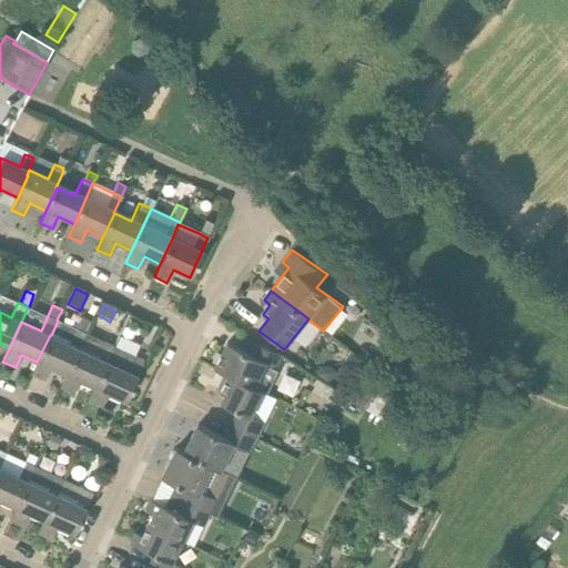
[(75,328),(58,321),(51,335),(50,335),(37,362),(31,374),(44,381),(50,367),(66,375),(85,333),(75,328)]
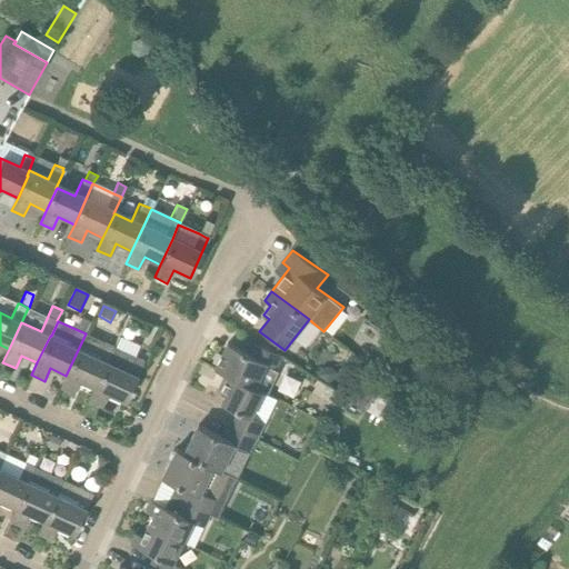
[(363,321),(347,350),(385,370),(400,341),(363,321)]
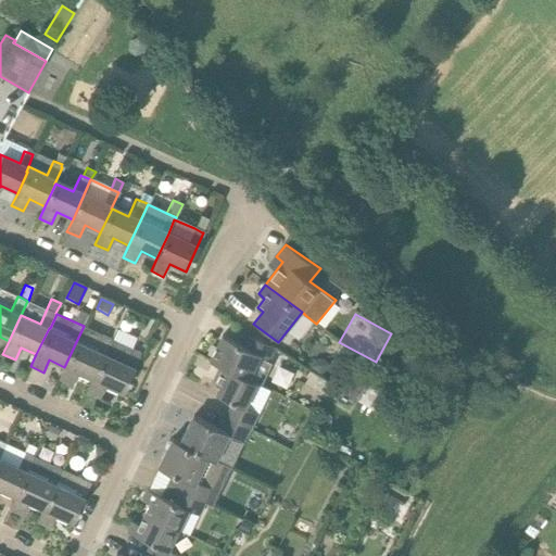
[(102,335),(84,326),(64,367),(59,379),(72,386),(77,373),(92,380),(111,339),(102,335)]
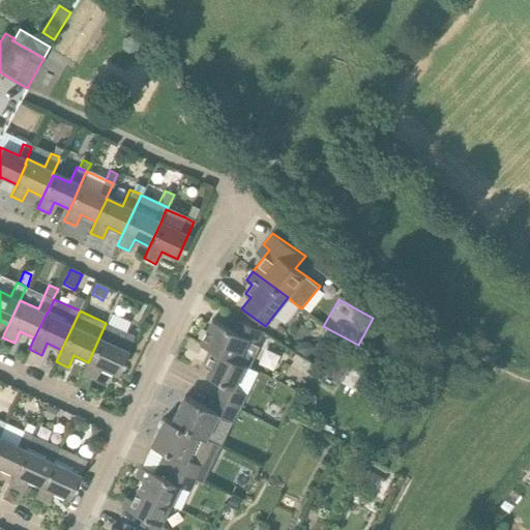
[(201,345),(213,351),(246,366),(247,365),(249,366),(266,332),(242,322),(237,332),(212,320),(201,345)]
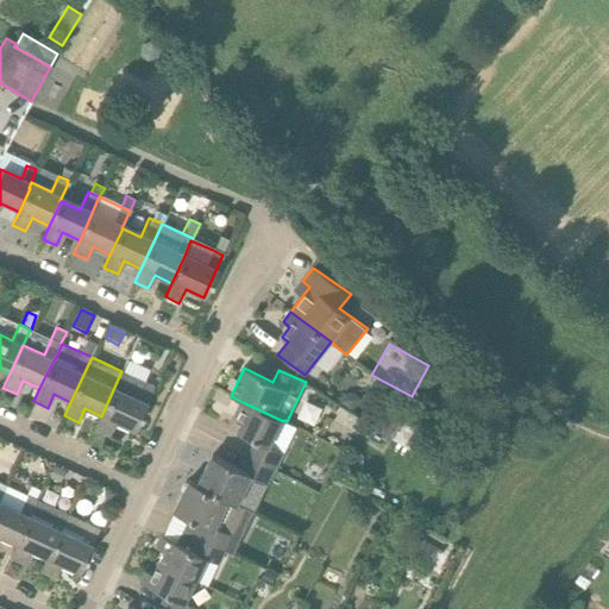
[(124,372),(121,371),(101,416),(95,429),(110,435),(115,422),(133,431),(154,388),(144,384),(144,383),(124,372)]
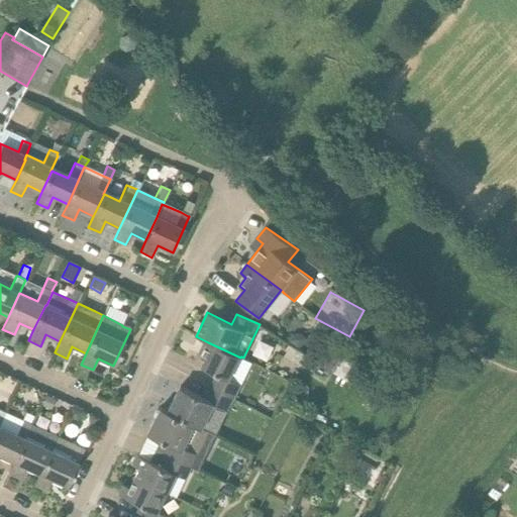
[(298,348),(306,339),(300,333),(293,335),(288,341),(298,348)]
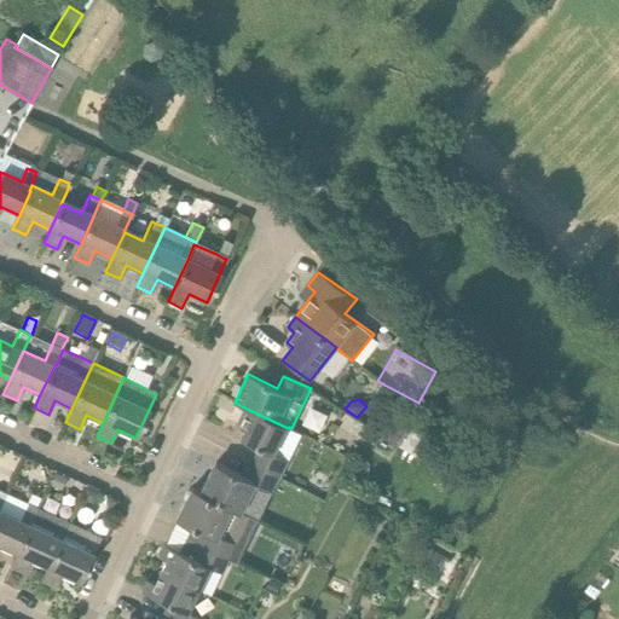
[(393,408),(376,439),(393,447),(410,417),(393,408)]
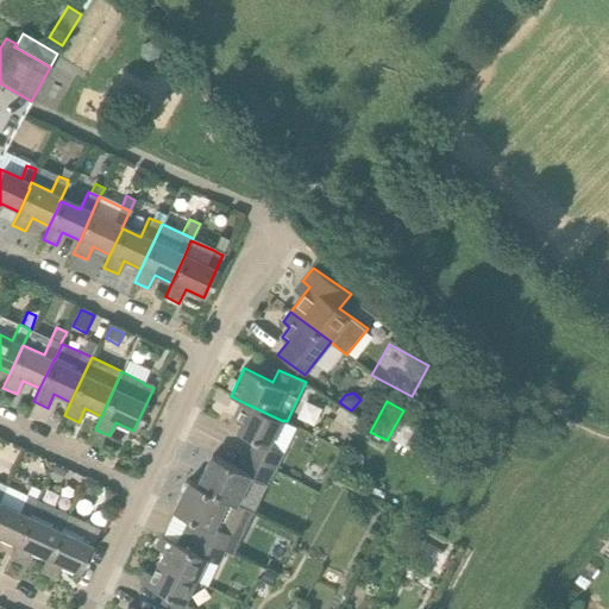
[(272,445),(283,421),(245,403),(237,421),(242,424),(238,432),(253,439),(246,453),(277,469),(286,452),(272,445)]
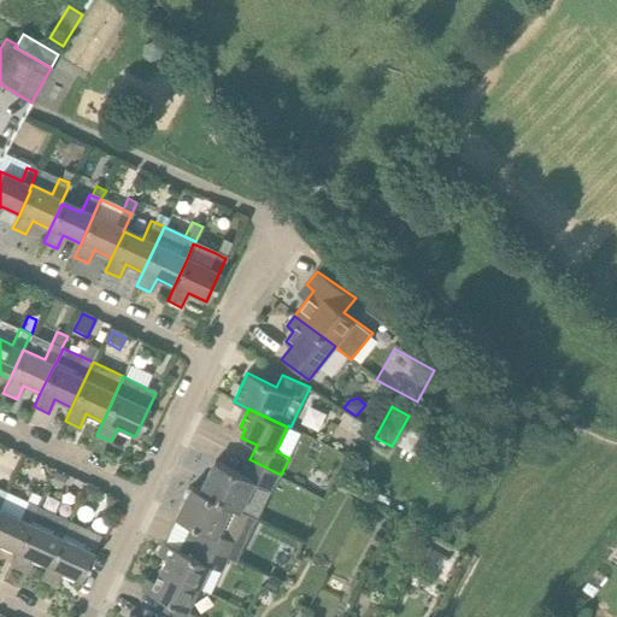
[(274,491),(281,475),(250,459),(242,475),(216,462),(201,492),(246,513),(258,518),(271,491),(274,491)]
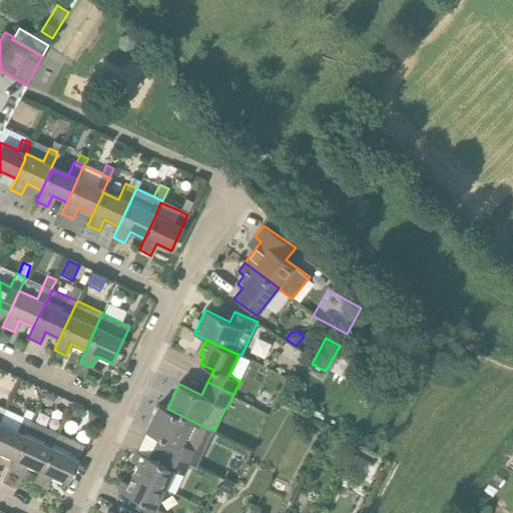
[(50,407),(54,398),(45,393),(40,402),(50,407)]
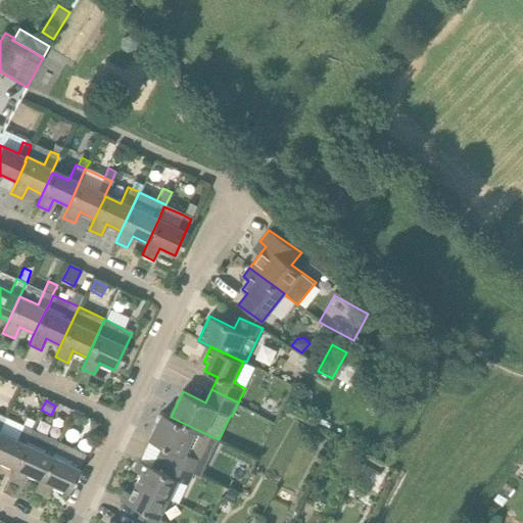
[(82,418),(73,413),(68,422),(77,426),(82,418)]
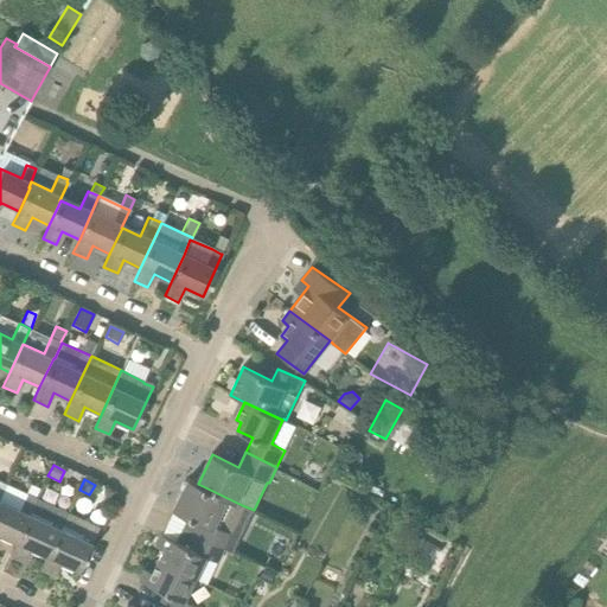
[(200,523),(195,535),(225,550),(227,549),(232,551),(240,536),(230,532),(242,505),(198,484),(189,479),(174,510),(200,523)]
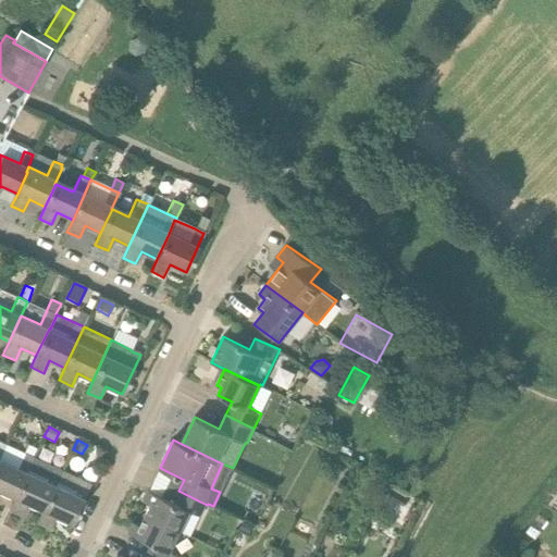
[(36,449),(27,445),(24,453),(32,457),(36,449)]
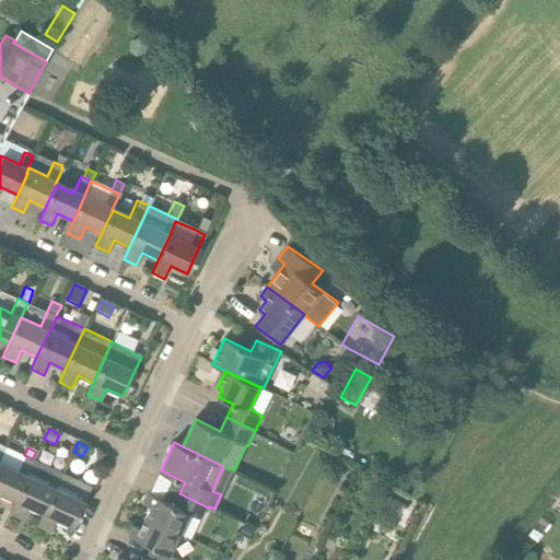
[(0,493),(14,501),(34,459),(23,455),(16,469),(0,462),(0,493)]
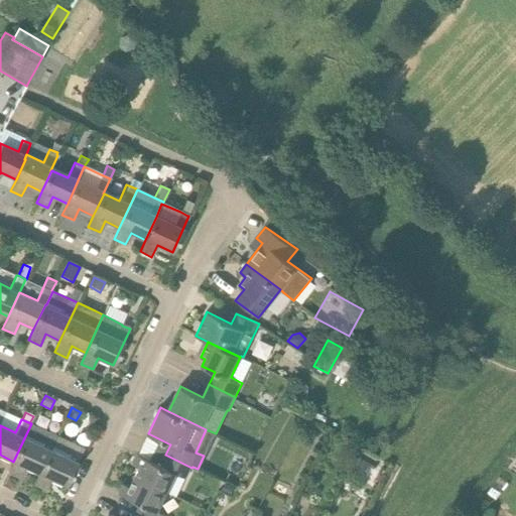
[(31,423),(13,462),(8,473),(20,478),(25,467),(39,474),(56,435),(31,423)]
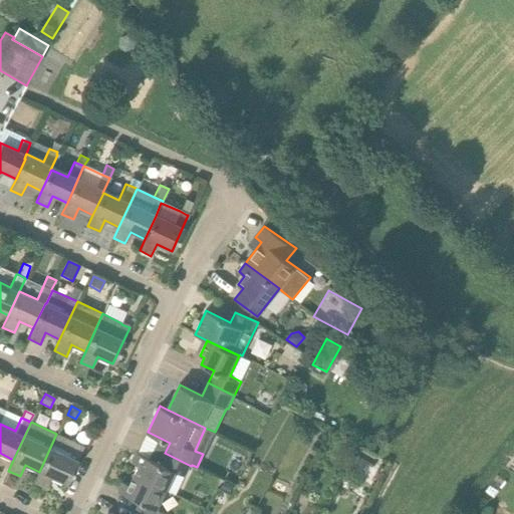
[(74,442),(56,434),(39,472),(34,483),(45,488),(51,477),(66,484),(83,446),(74,442)]
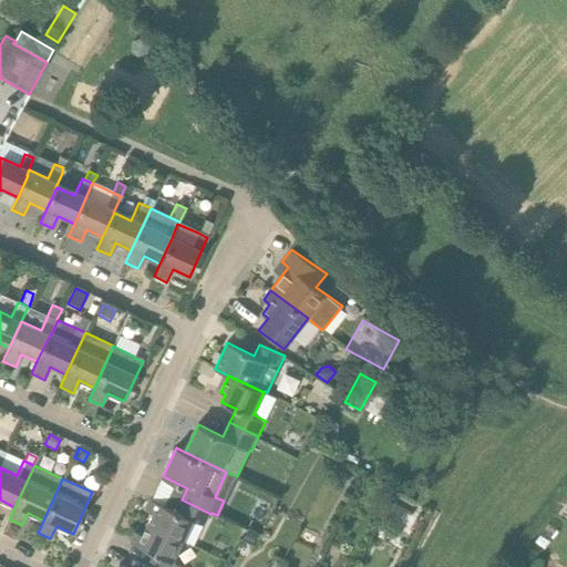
[(148,524),(185,542),(194,523),(204,527),(210,514),(182,500),(176,512),(152,500),(146,509),(154,514),(148,524)]
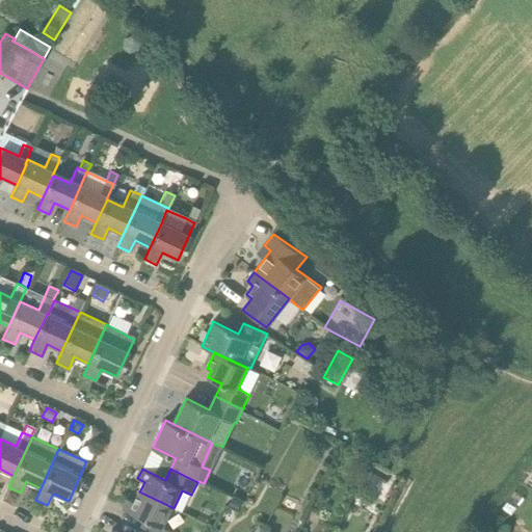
[(382,481),(372,475),(368,483),(378,489),(382,481)]
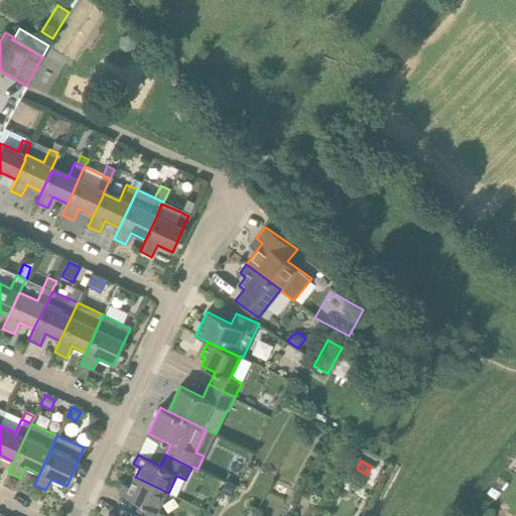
[(141,504),(136,514),(139,515),(165,515),(158,512),(168,493),(135,477),(130,487),(123,484),(119,494),(141,504)]
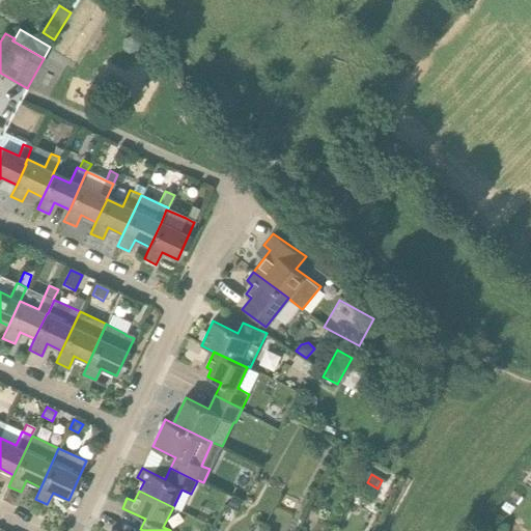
[(231,498),(228,505),(238,510),(241,502),(231,498)]
